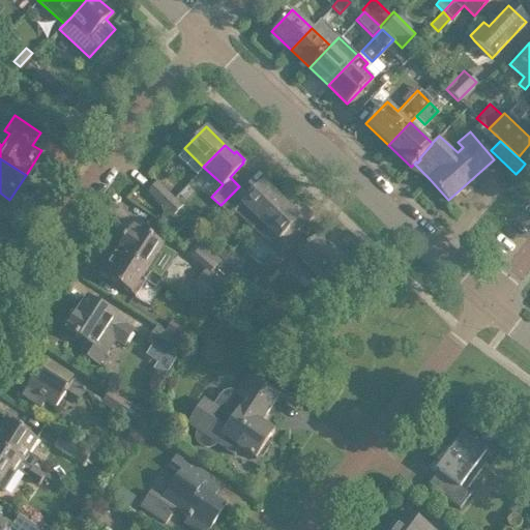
[(264,180),(248,196),(239,186),(221,205),(231,214),(235,210),(253,229),(260,221),(283,199),(264,180)]
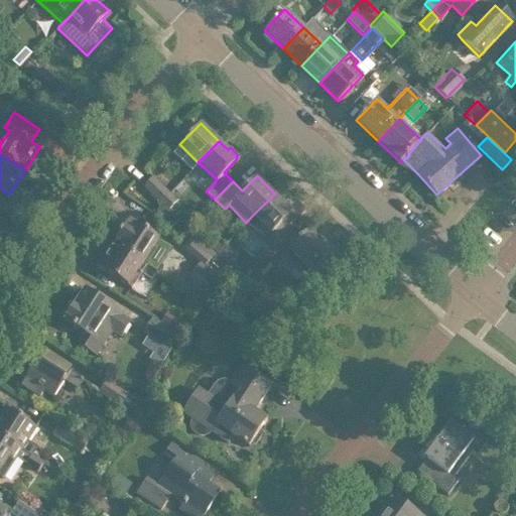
[(143,185),(160,202),(169,192),(152,176),(143,185)]
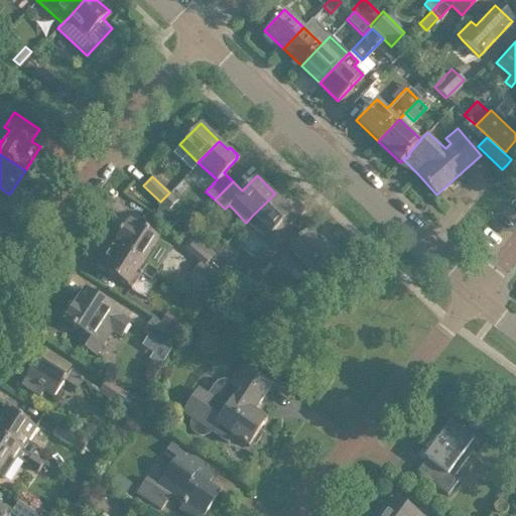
[(169,192),(160,202),(168,209),(177,200),(169,192)]
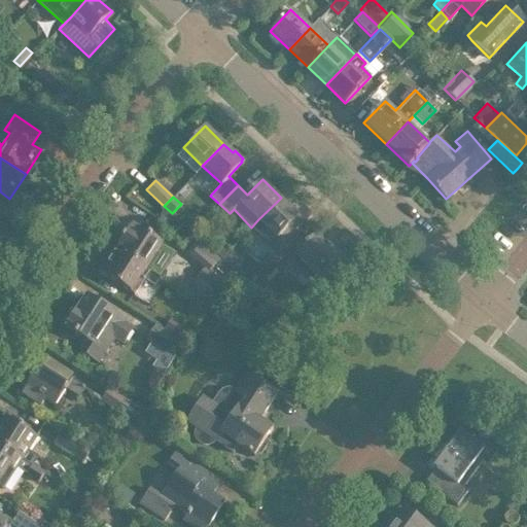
[(259,235),(267,227),(277,238),(282,242),(304,220),(299,215),(281,198),(258,219),(251,227),(259,235)]
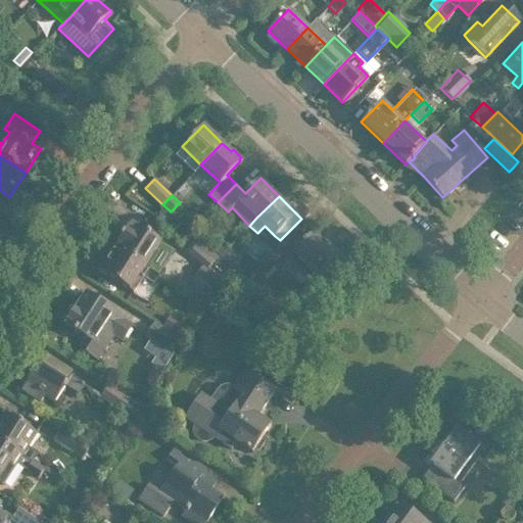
[(131,221),(115,245),(147,266),(163,242),(131,221)]
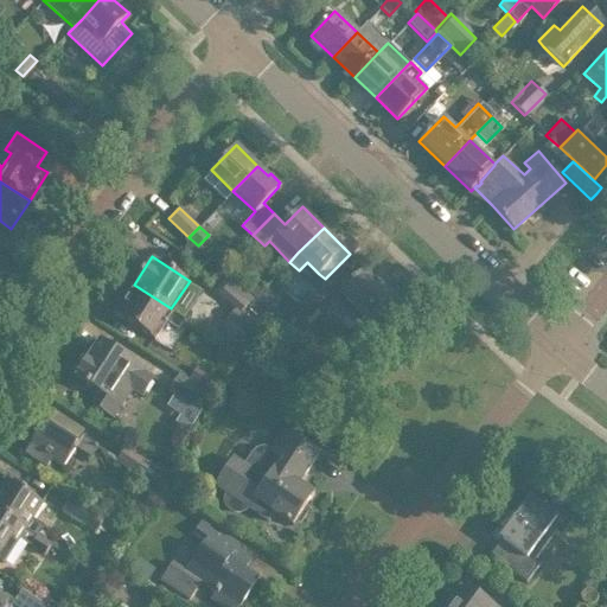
[(395,319),(384,308),(395,298),(365,268),(340,294),(366,319),(350,334),(366,351),(395,319)]
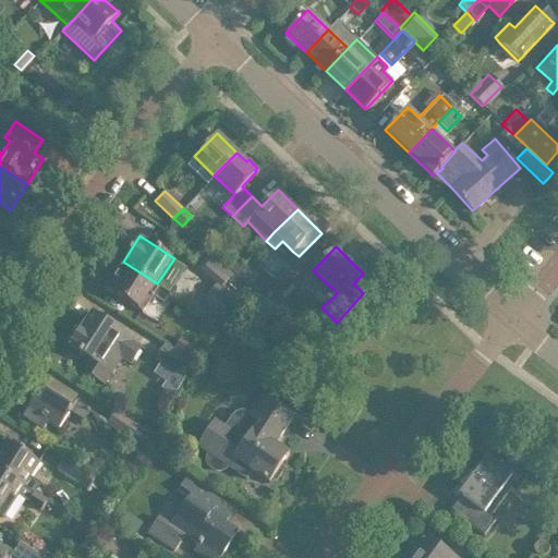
[(228,264),(235,271),(243,264),(235,256),(228,264)]
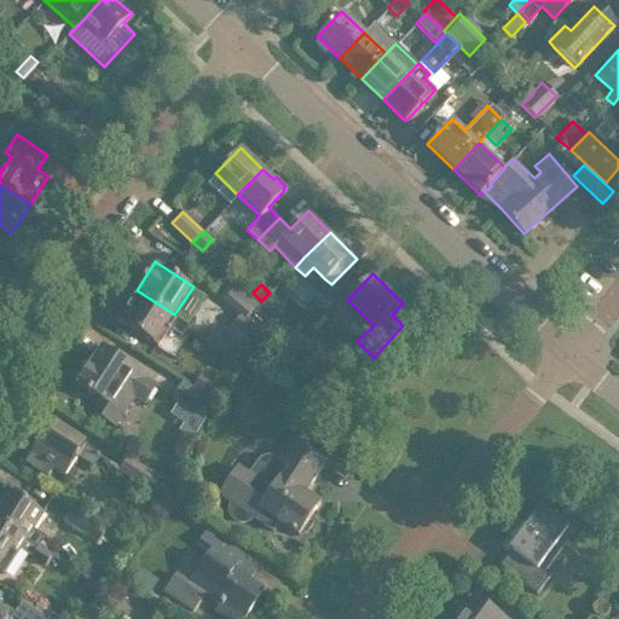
[(174,314),(137,290),(117,318),(156,343),(168,324),(183,334),(190,324),(174,314)]
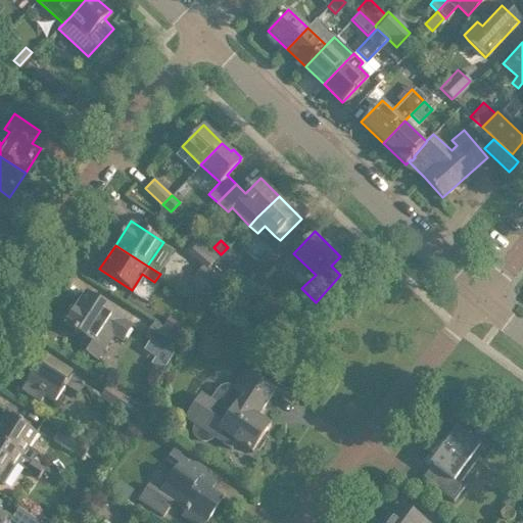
[(238,257),(228,247),(211,264),(223,274),(238,257)]
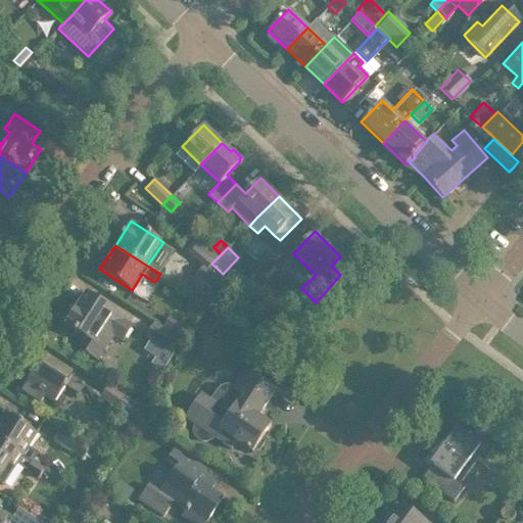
[(279,268),(273,262),(254,281),(260,286),(279,268)]
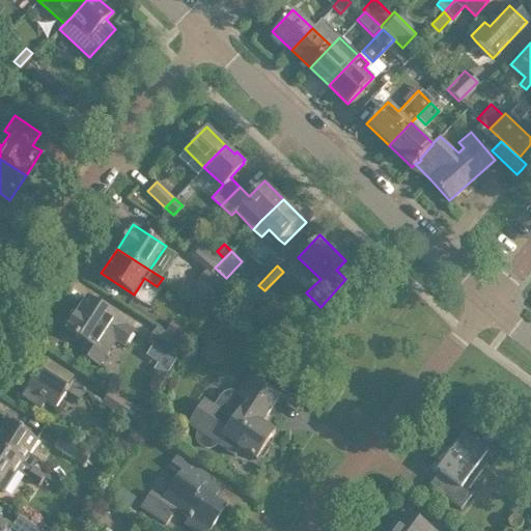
[(199,277),(217,292),(224,284),(206,269),(199,277)]
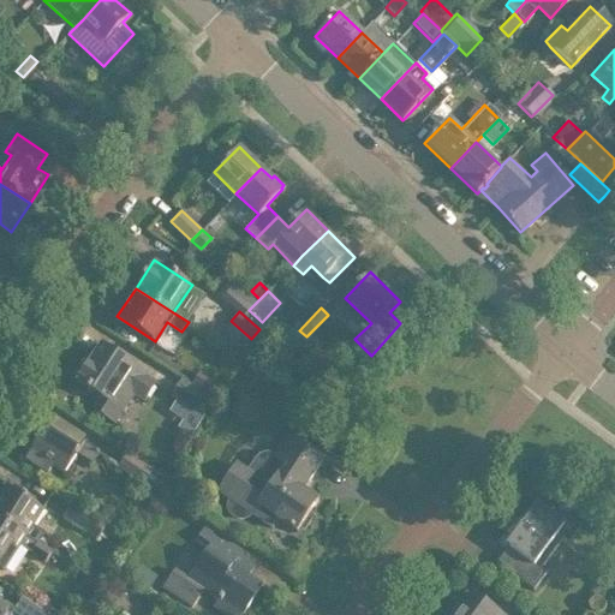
[(101,342),(87,363),(83,360),(75,372),(79,375),(76,380),(101,395),(93,407),(114,422),(133,392),(143,399),(155,381),(145,374),(147,372),(101,342)]
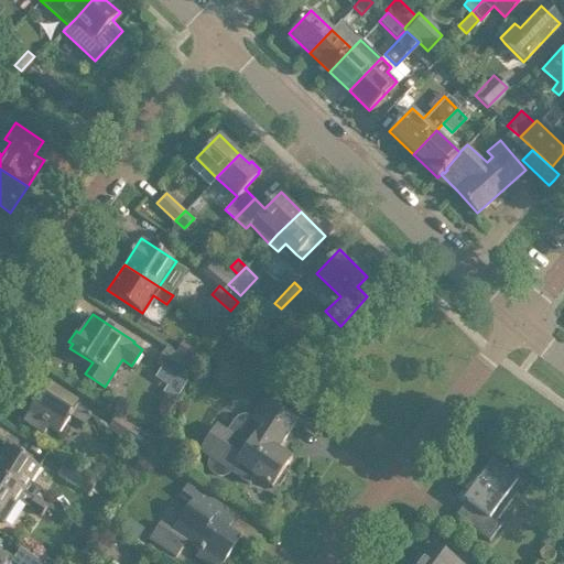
[(213,322),(205,333),(216,340),(224,328),(213,322)]
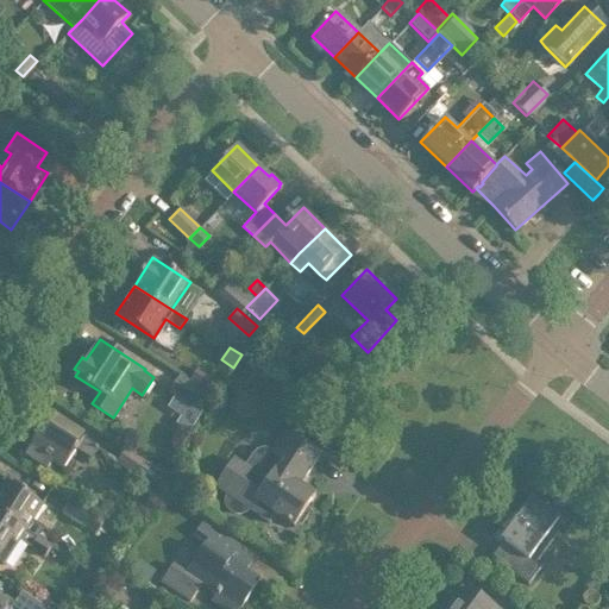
[(249,352),(244,362),(256,369),(262,360),(249,352)]
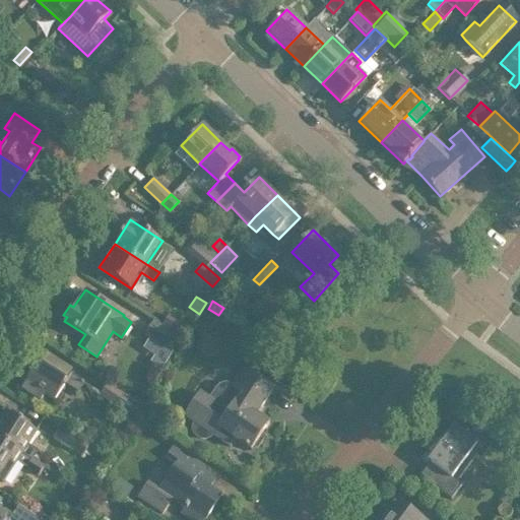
[(168,313),(161,322),(182,335),(188,326),(168,313)]
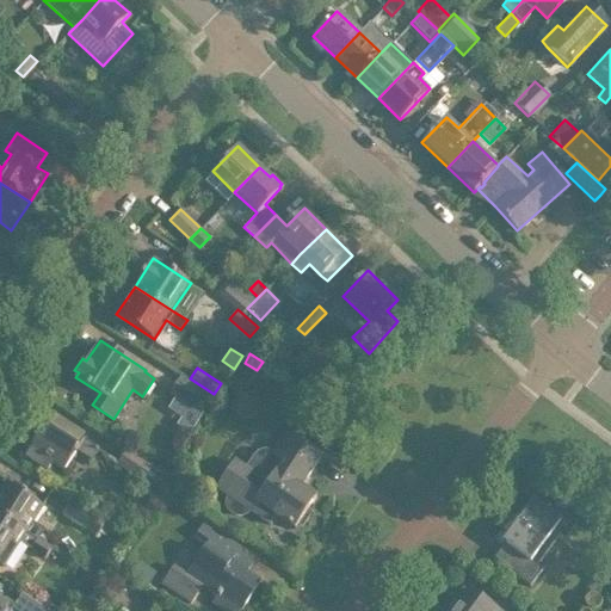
[(168,390),(199,411),(210,395),(178,375),(168,390)]
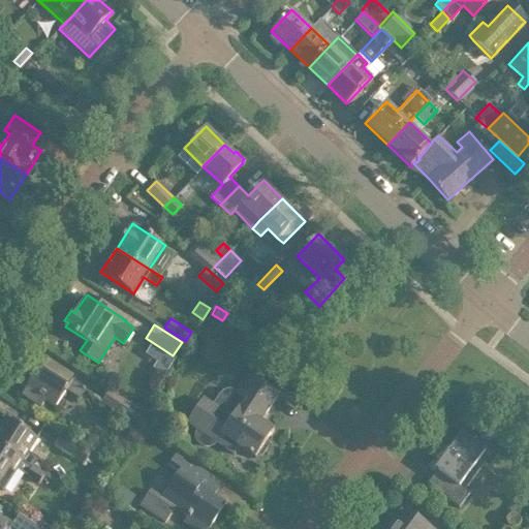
[(254,457),(273,429),(259,421),(278,394),(277,394),(285,380),(254,360),(254,361),(255,362),(248,372),(247,371),(235,391),(231,387),(227,389),(223,390),(220,393),(212,405),(201,397),(186,421),(197,428),(195,432),(195,436),(197,439),(199,442),(204,444),(208,443),(212,442),(214,439),(234,452),(238,445),(254,457)]
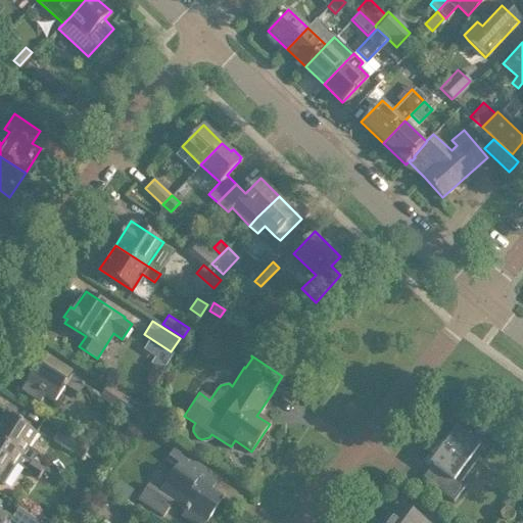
[(26,383),(55,401),(66,384),(78,392),(83,384),(43,358),(26,383)]
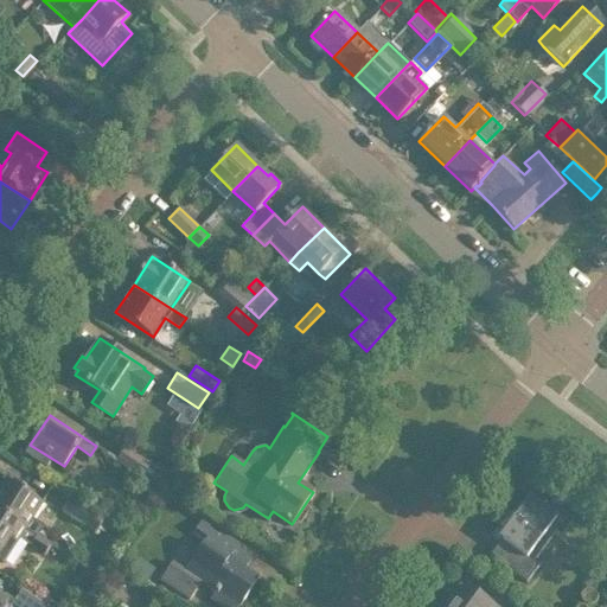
[(140,474),(148,461),(125,446),(116,459),(140,474)]
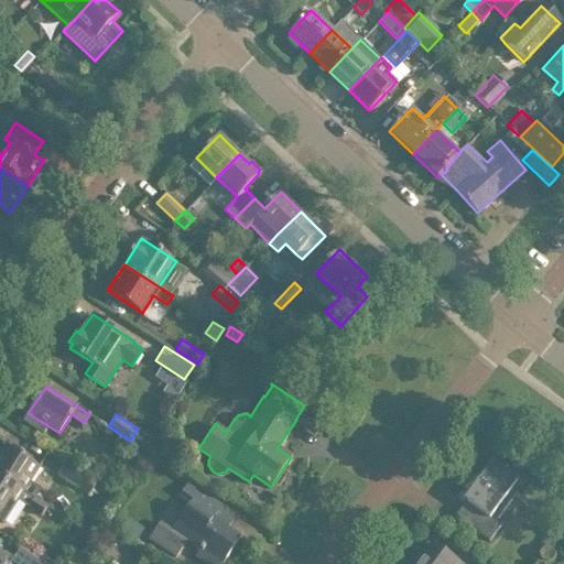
[(153,416),(144,429),(156,437),(165,425),(153,416)]
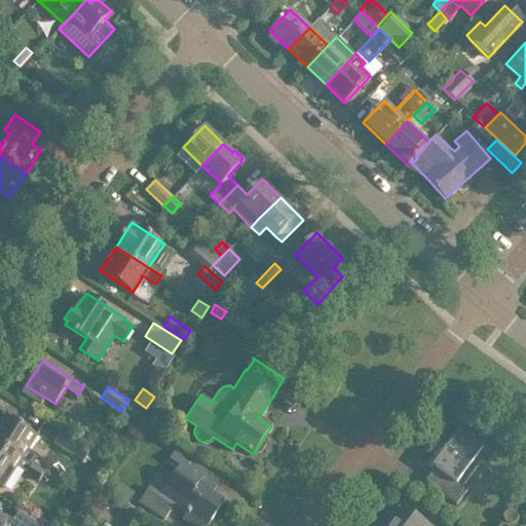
[(0,442),(44,471),(44,470),(32,462),(37,453),(27,447),(35,434),(22,425),(24,421),(5,410),(0,417),(0,442)]
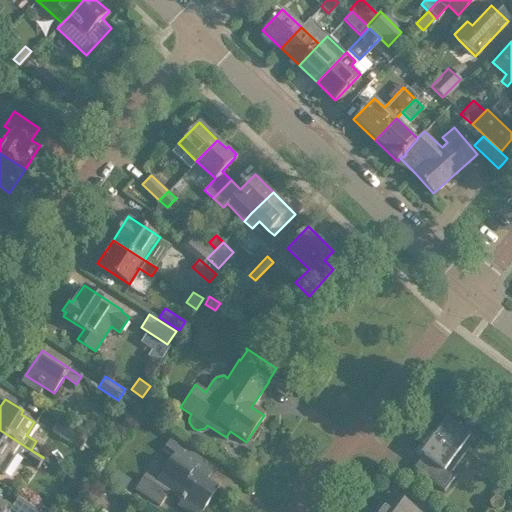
[(482,440),(467,428),(465,431),(448,418),(436,435),(433,433),(431,436),(429,439),(426,441),(423,444),(427,446),(423,454),(424,456),(415,468),(444,489),(456,474),(450,470),(467,447),(473,450),(482,440)]
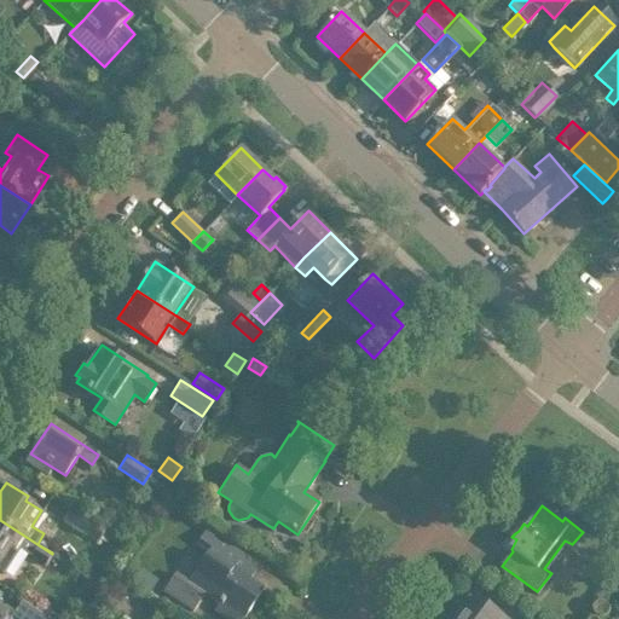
[(63,519),(98,541),(105,530),(71,507),(63,519)]
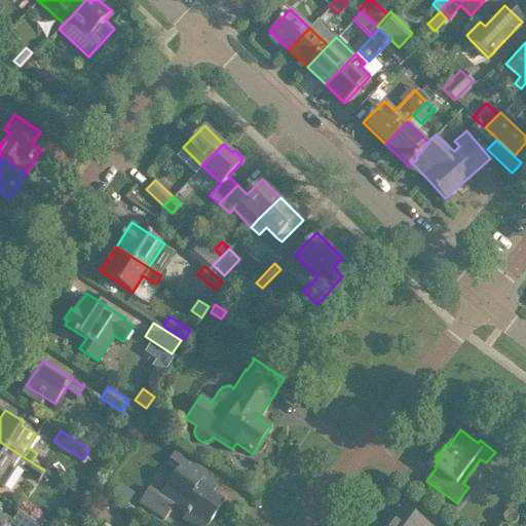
[(0,442),(0,483),(2,485),(16,463),(39,479),(44,471),(0,442)]
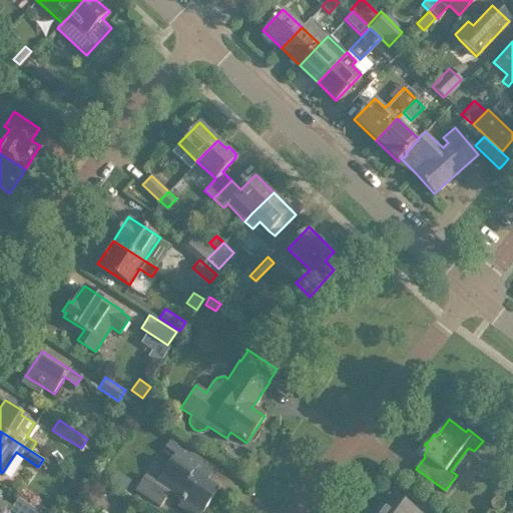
[(198,512),(201,510),(217,486),(208,480),(215,470),(201,460),(179,445),(169,438),(163,448),(173,455),(156,480),(145,473),(136,486),(162,504),(170,492),(182,501),(179,505),(190,512),(198,512)]
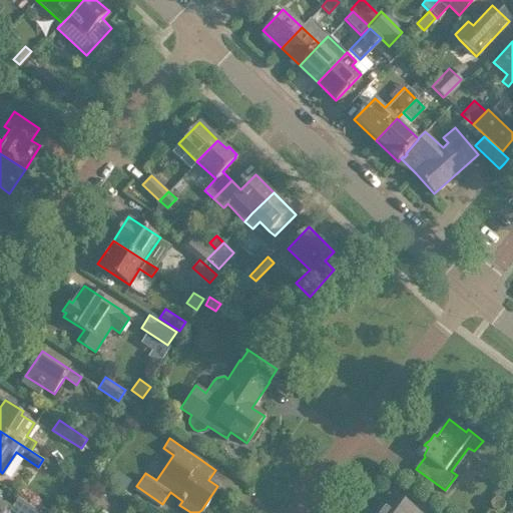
[(97,498),(107,485),(95,477),(86,490),(97,498)]
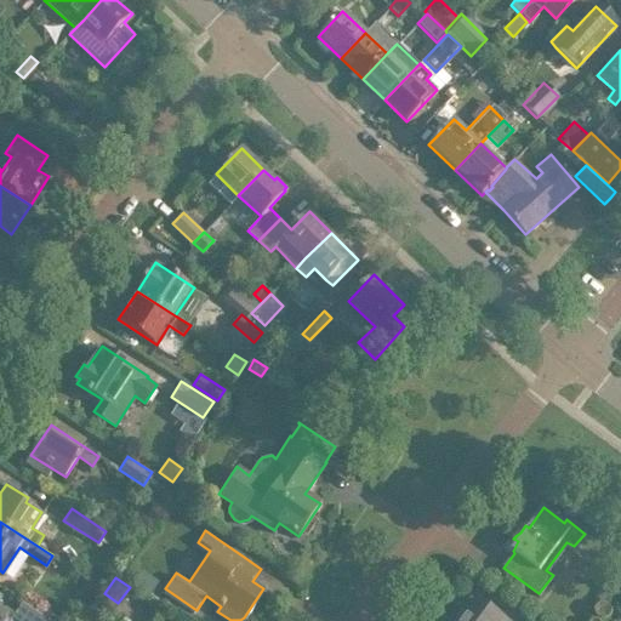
[(91,584),(86,591),(98,599),(103,591),(91,584)]
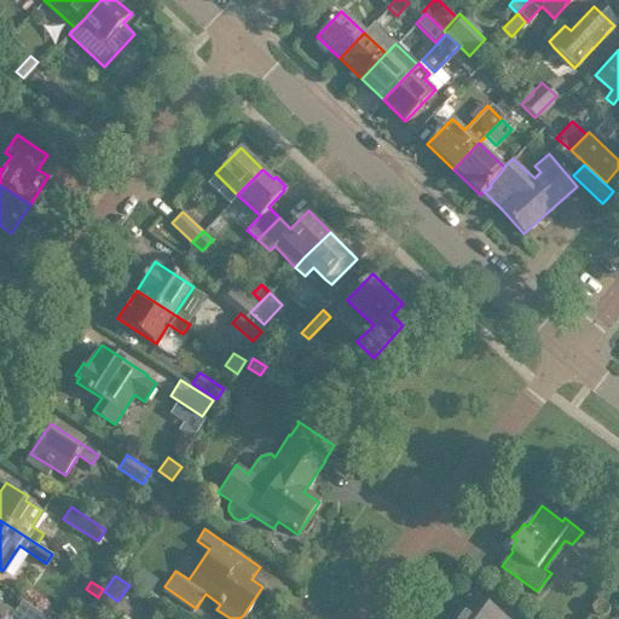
[(505,618),(475,597),(467,609),(464,608),(456,618),(505,618)]
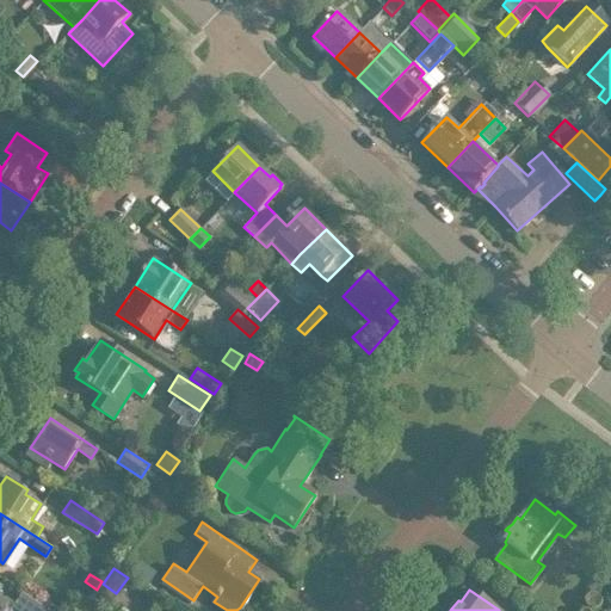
[(12,608),(17,610),(51,610),(22,592),(12,608)]
